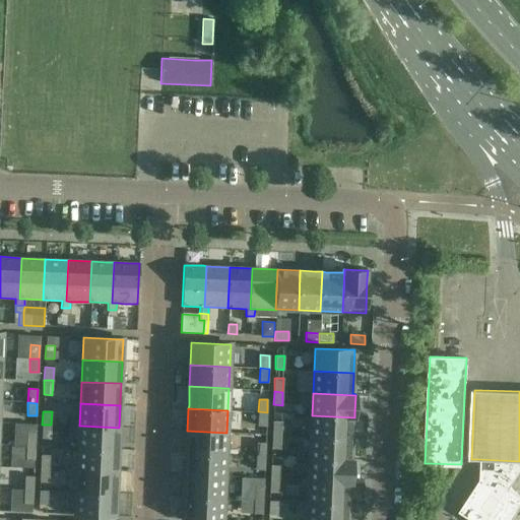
[(257,426),(266,427),(267,412),(258,411),(257,424),(257,426)]
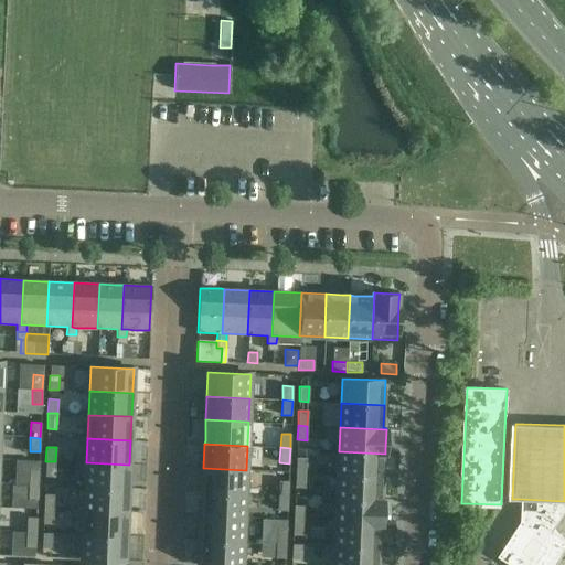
[(382,454),(385,454),(339,451),(338,475),(381,477),(382,454)]
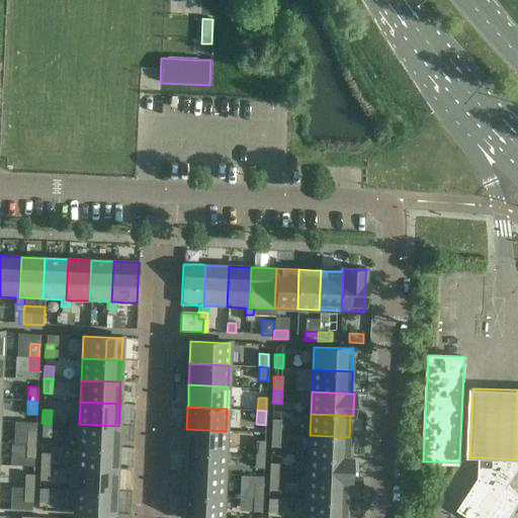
[(280,420),(271,420),(271,434),(279,434),(280,420)]
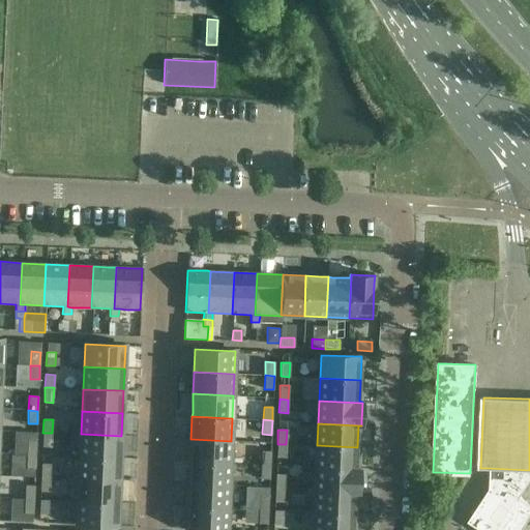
[(42,446),(51,447),(52,433),(42,433),(42,446)]
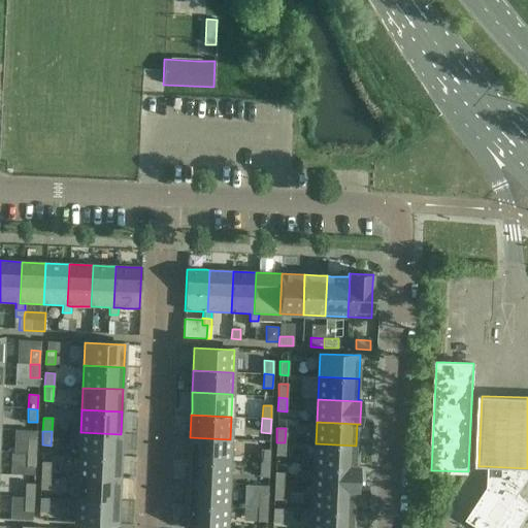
[(121,434),(80,432),(79,455),(120,457),(121,434)]
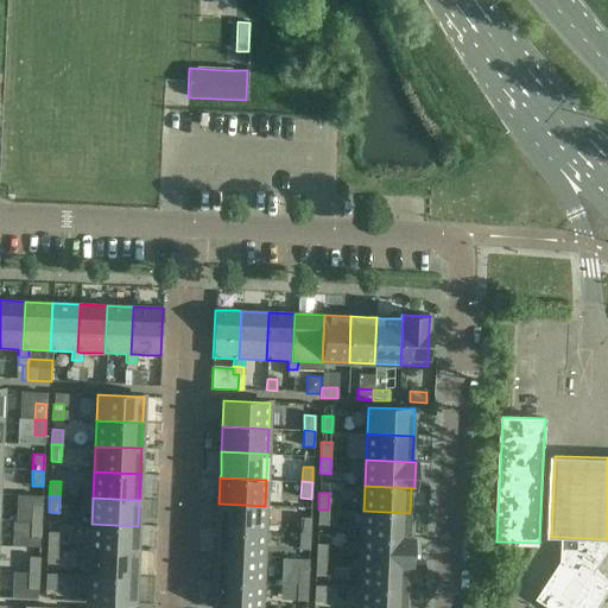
[(265,506),(219,504),(217,530),(264,531),(265,506)]
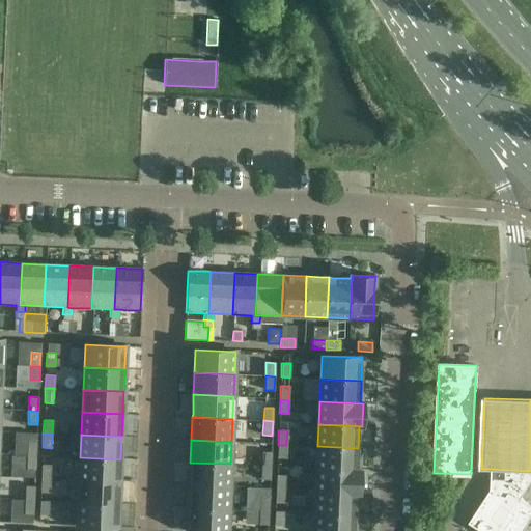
[(36,442),(27,441),(27,456),(35,456),(36,442)]
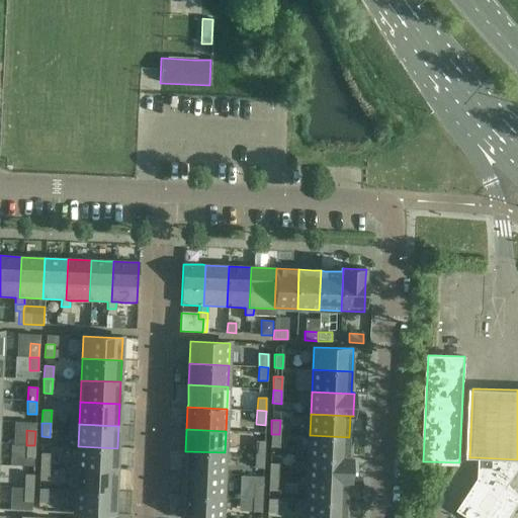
[(270,447),(279,447),(279,434),(271,434),(270,447)]
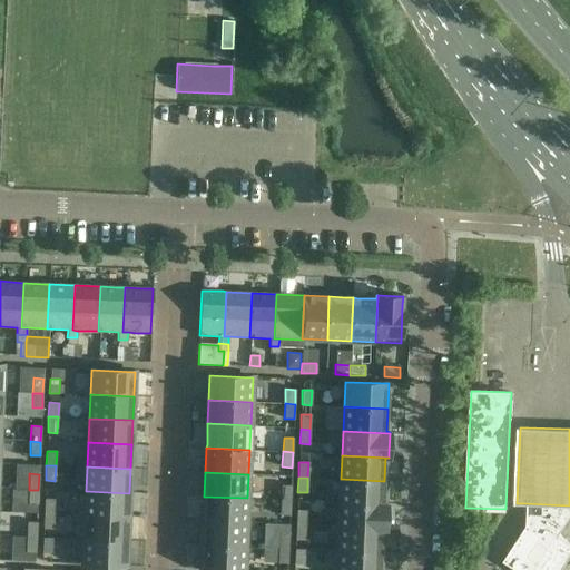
[(386,503),(383,503),(384,481),(341,479),(340,503),(386,505),(386,503)]
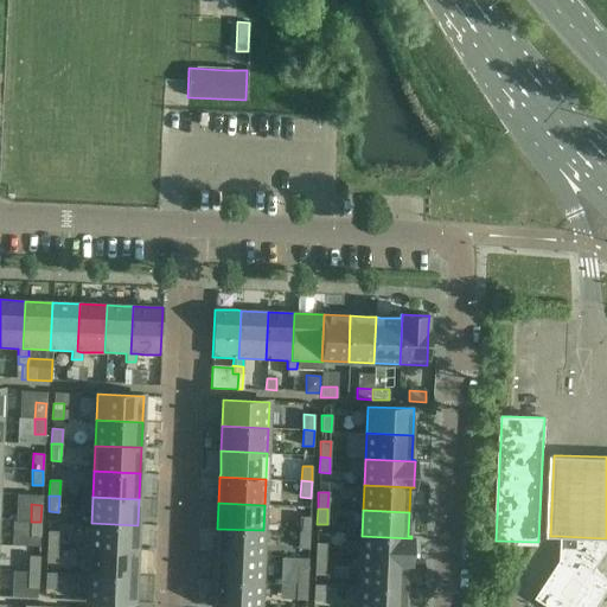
[(310,517),(300,517),(299,532),(310,532),(310,517)]
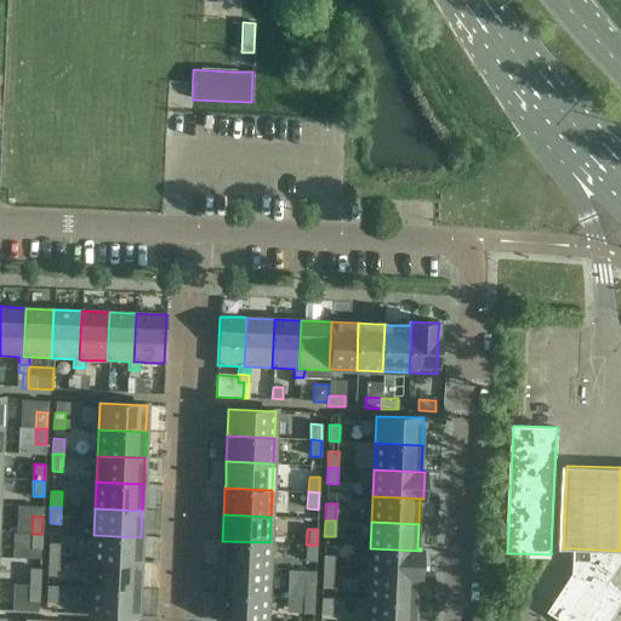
[(30,548),(41,550),(41,534),(32,534),(30,548)]
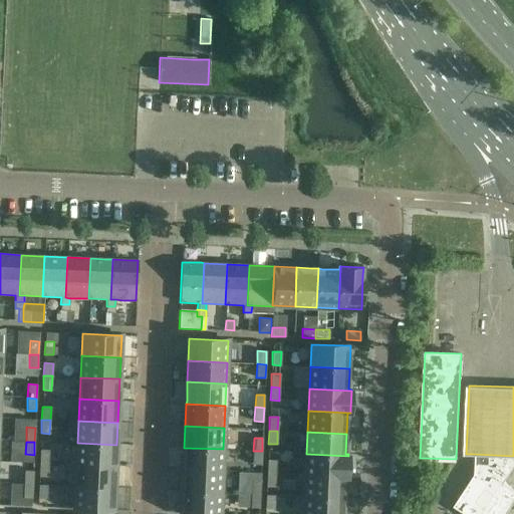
[(116,445),(77,443),(76,465),(115,466),(116,449),(116,445)]
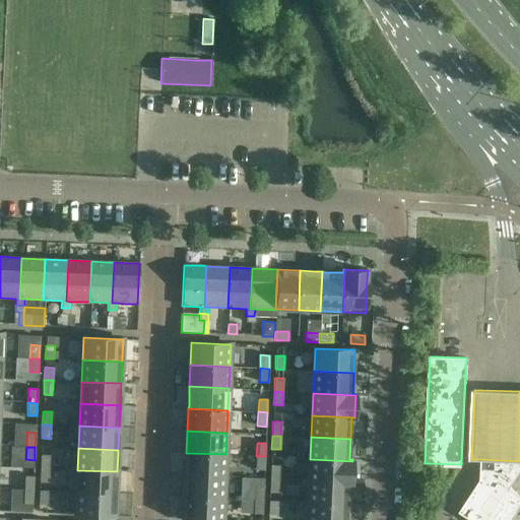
[(225,454),(186,453),(185,474),(224,476),(225,454)]
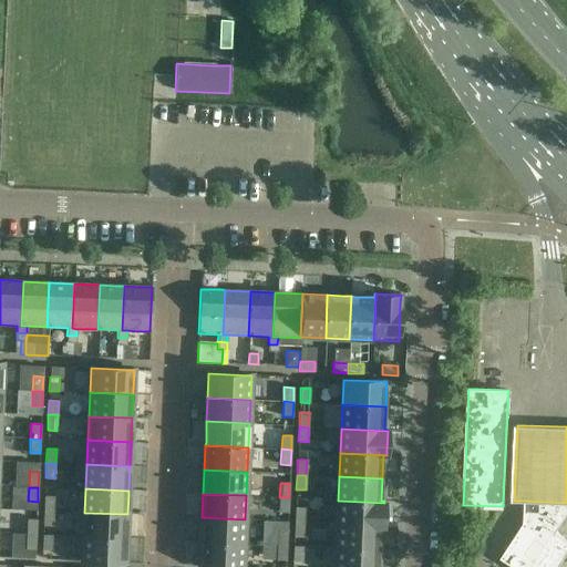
[(54,496),(44,496),(43,511),(53,511),(54,496)]
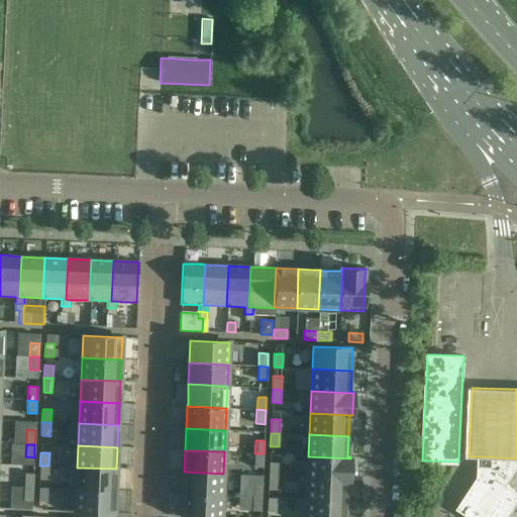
[(469,516),(484,516),(506,486),(516,469),(516,453),(478,452),(478,477),(456,509),(469,516)]
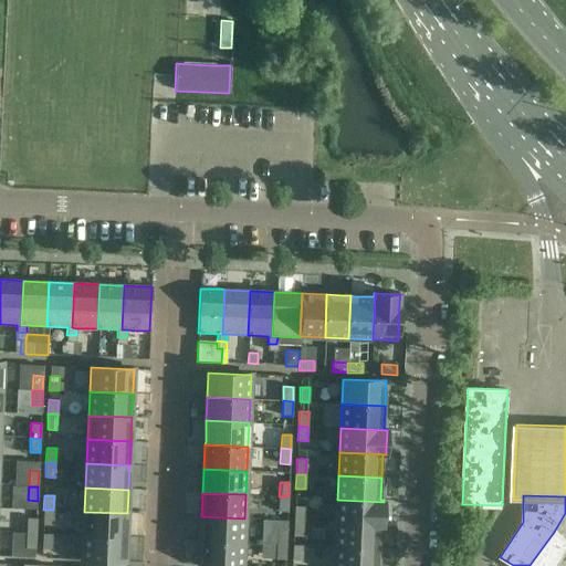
[(278,511),(287,512),(289,496),(279,496),(278,511)]
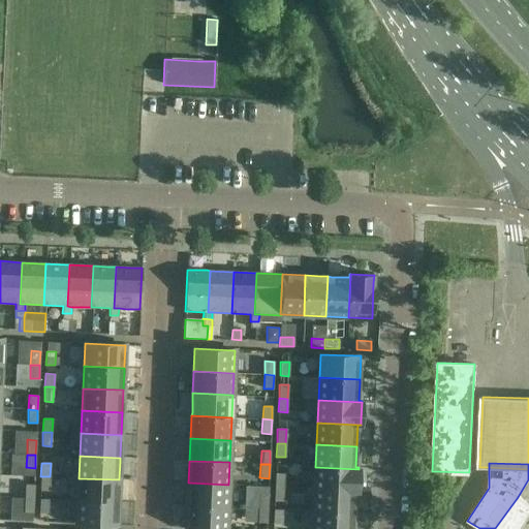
[(314,490),(358,492),(359,469),(315,467),(314,490)]
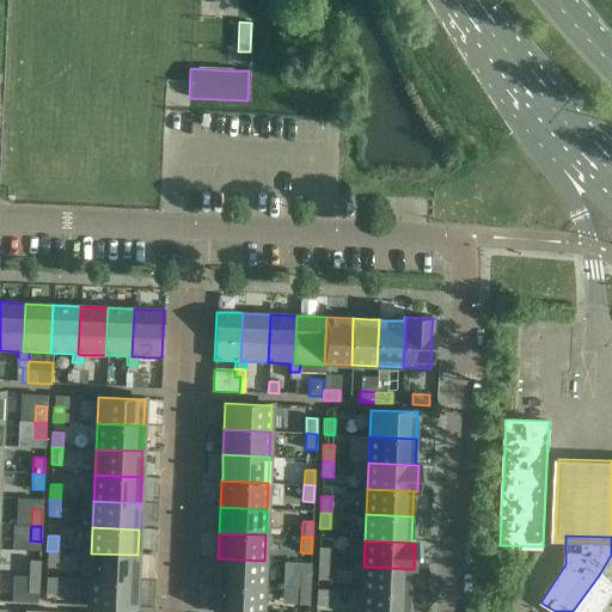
[(329,548),(318,548),(318,564),(329,565),(329,548)]
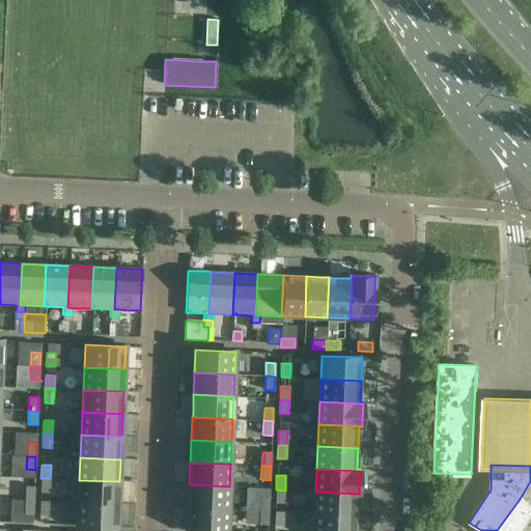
[(40,492),(50,493),(50,478),(40,478),(40,492)]
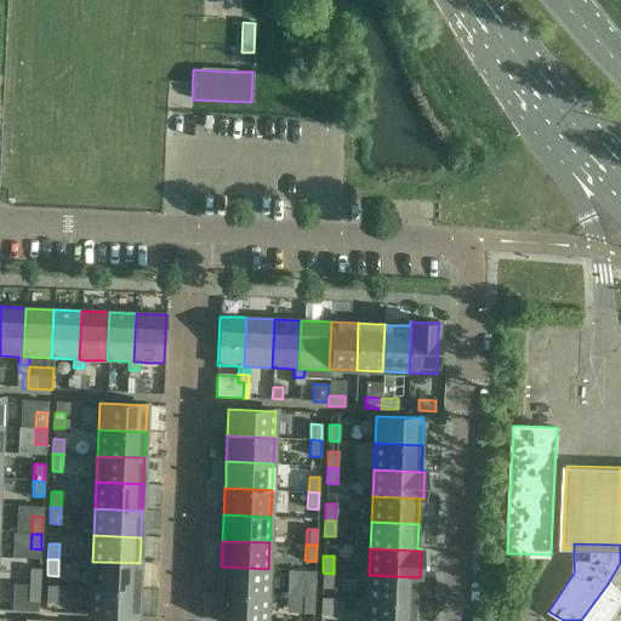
[(140,563),(92,562),(91,587),(138,590),(138,585),(140,563)]
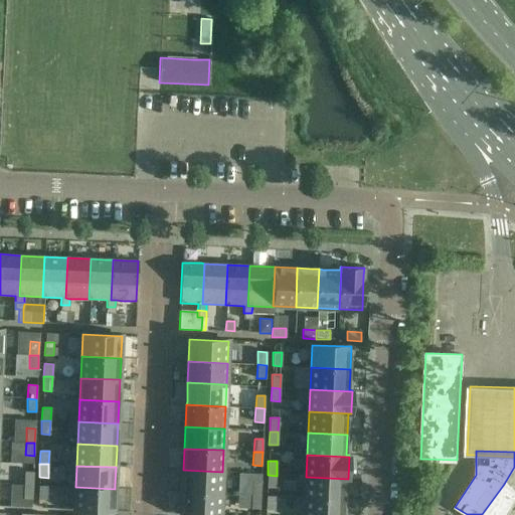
[(222,472),(183,470),(183,492),(221,494),(222,472)]
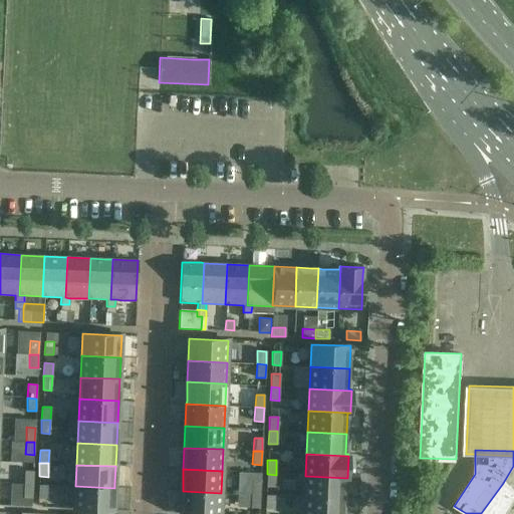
[(33,471),(24,471),(24,485),(32,485),(33,471)]
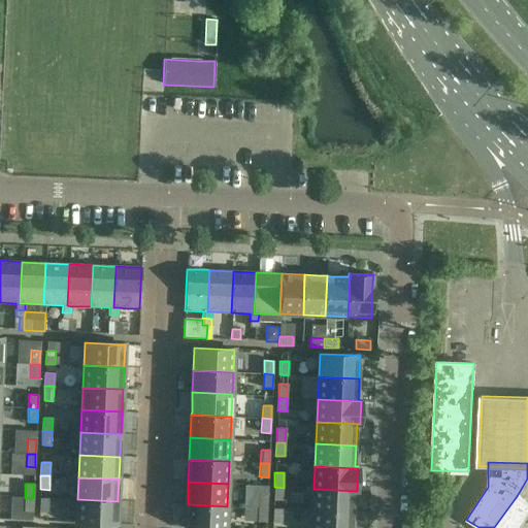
[(273,500),(283,500),(284,488),(274,487),(273,500)]
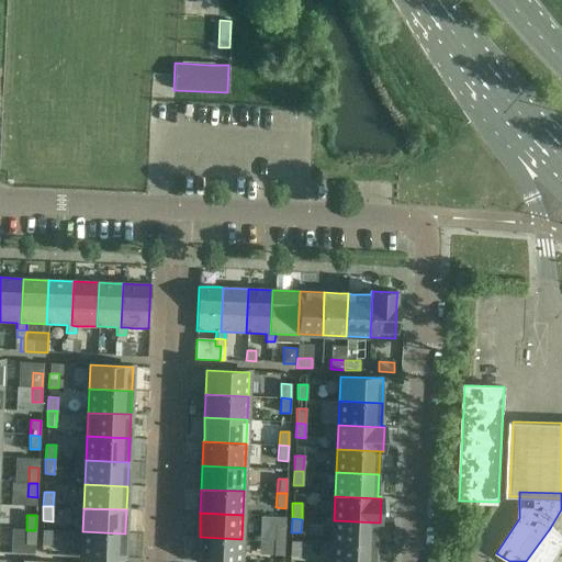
[(377,523),(380,523),(334,520),(334,543),(375,546),(377,537),(377,523)]
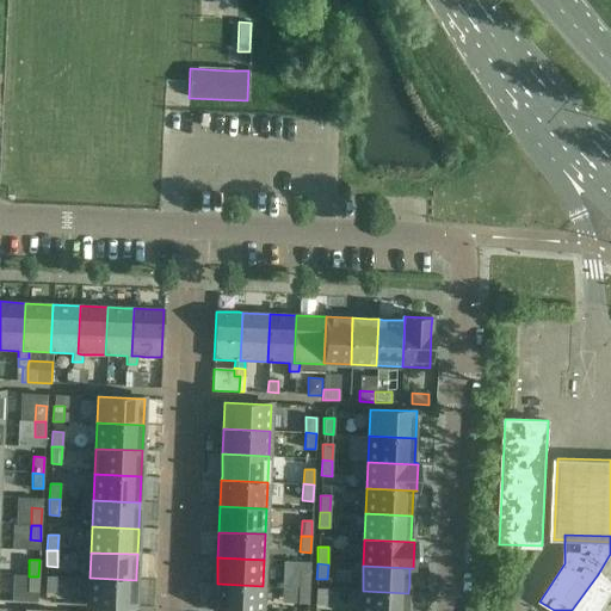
[(309,572),(300,572),(298,587),(309,587),(309,572)]
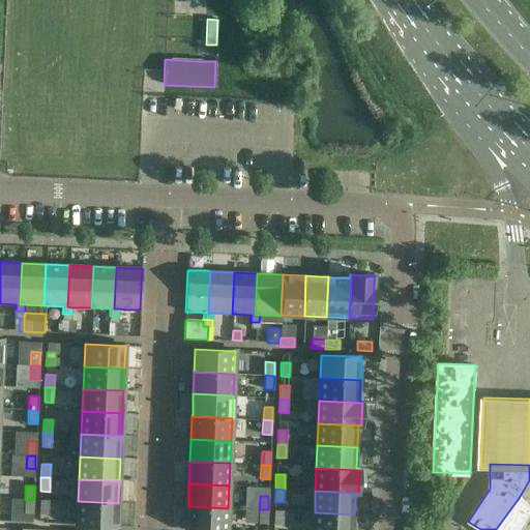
[(521,529),(529,517),(529,504),(528,503),(519,498),(496,529),(521,529)]
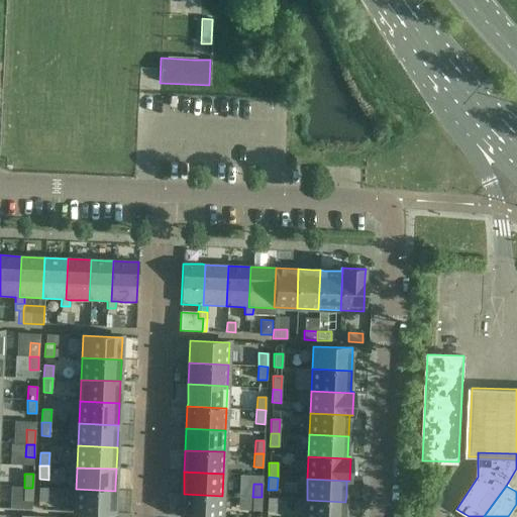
[(23,501),(32,501),(32,488),(24,488),(23,501)]
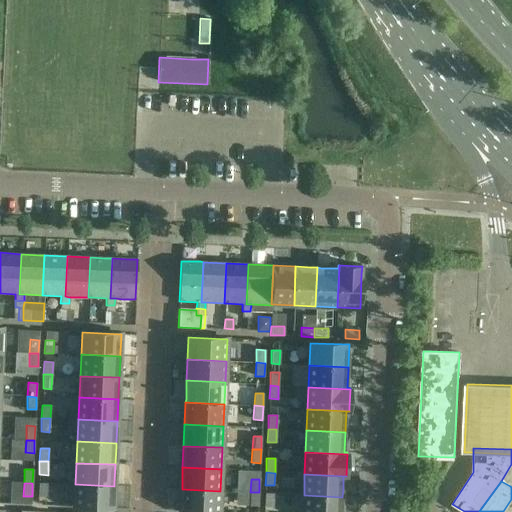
[(47,497),(47,483),(38,483),(38,496),(47,497)]
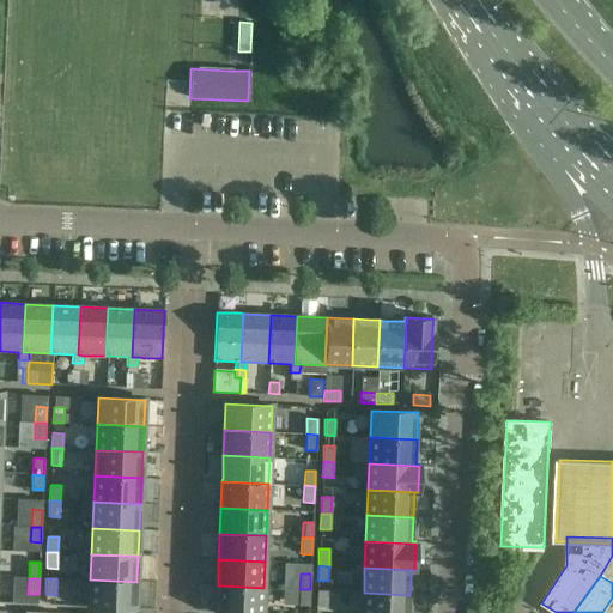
[(137,582),(90,580),(89,607),(135,610),(137,582)]
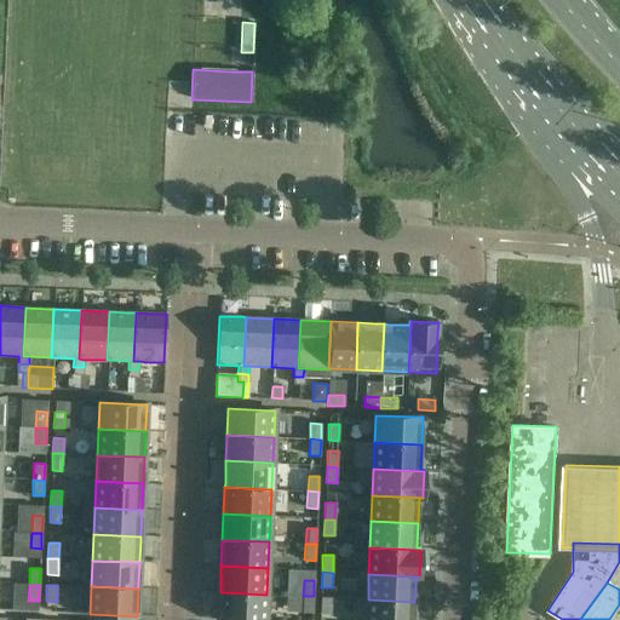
[(219,619),(224,619),(265,619),(267,595),(220,592),(219,619)]
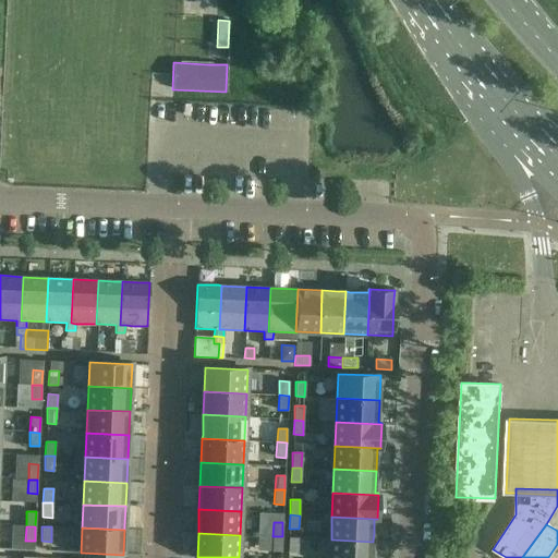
[(271,552),(281,552),(282,536),(273,536),(271,552)]
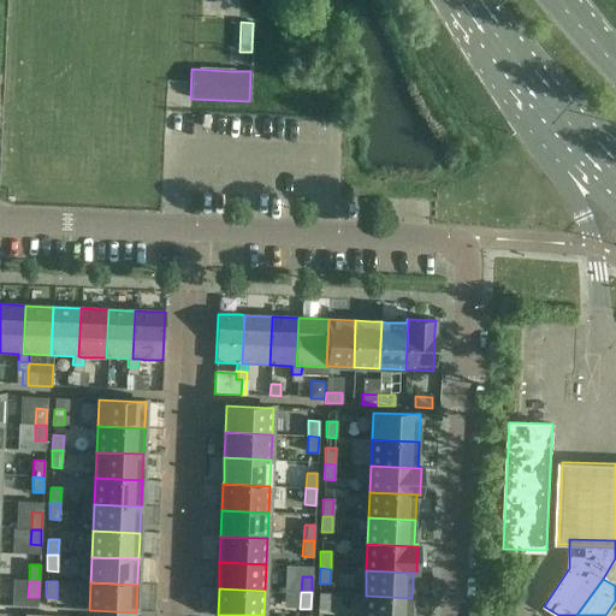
[(329,610),(330,594),(319,593),(318,609),(329,610)]
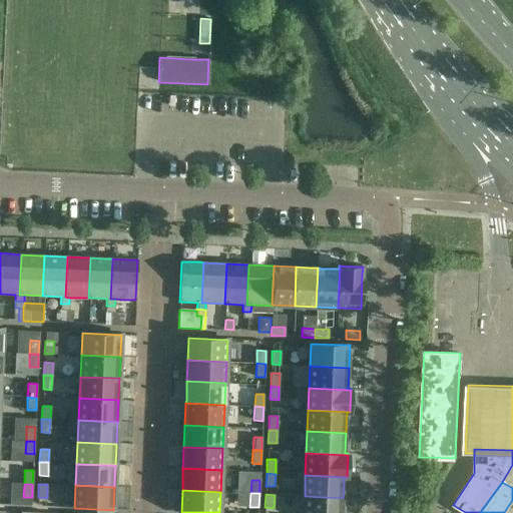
[(303,512),(342,512),(343,498),(305,496),(303,512)]
